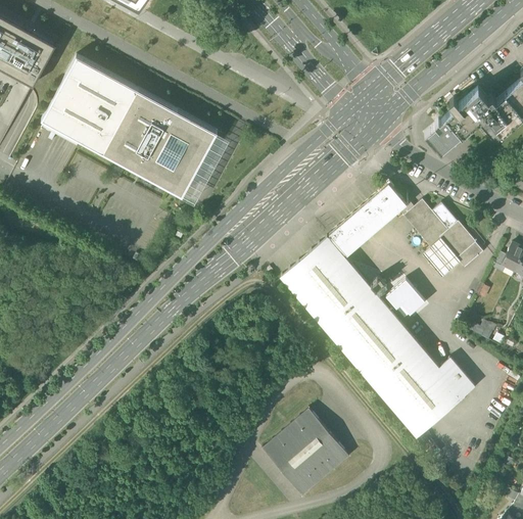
[(0,64),(35,84),(54,49),(0,18),(0,64)]
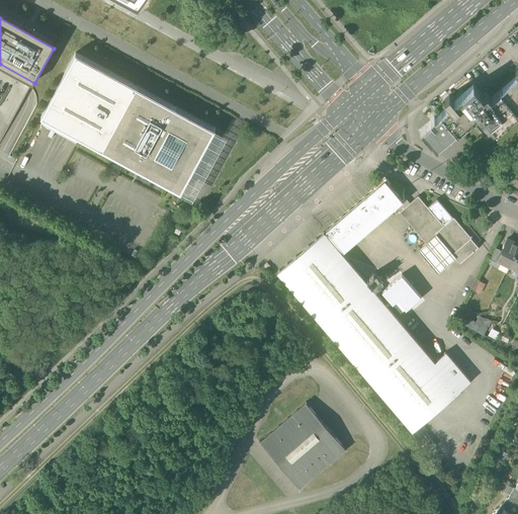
[(517,33),(514,30),(507,36),(509,39),(517,33)]
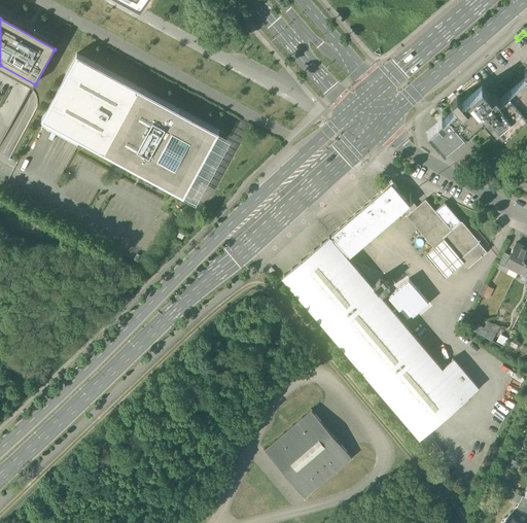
[(219,134),(77,57),(41,121),(183,199),(219,134)]
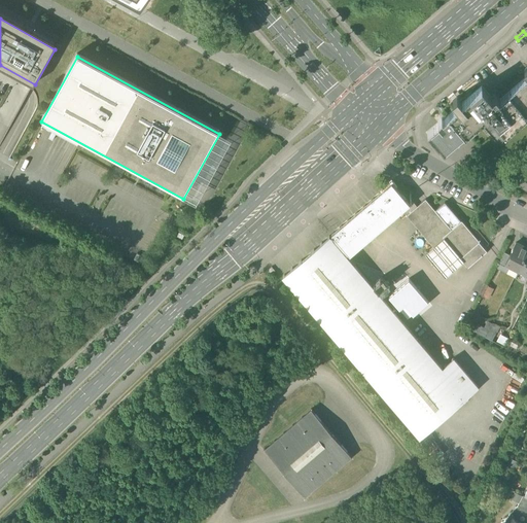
[(526,71),(524,74),(526,77),(526,80),(510,96),(526,114),(526,113),(526,71)]
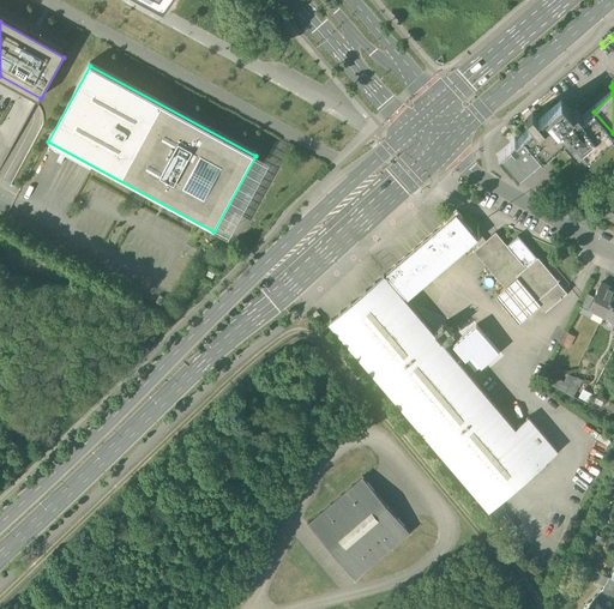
[(0,161),(5,164),(28,124),(38,106),(0,84),(0,161)]
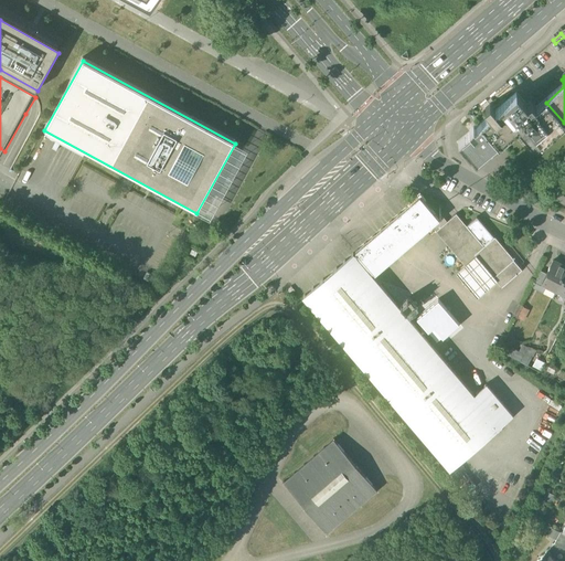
[(516,97),(496,115),(490,108),(486,113),(491,118),(481,127),(499,147),(524,126),(542,146),(564,125),(564,124),(564,123),(546,103),(536,112),(532,106),(528,109),(516,97)]
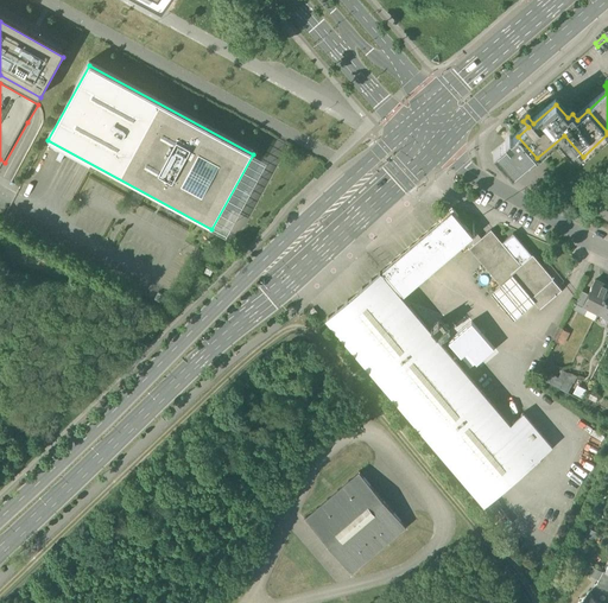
[(537,158),(518,137),(511,143),(510,141),(505,145),(506,146),(493,158),(506,173),(507,172),(513,179),(537,158)]
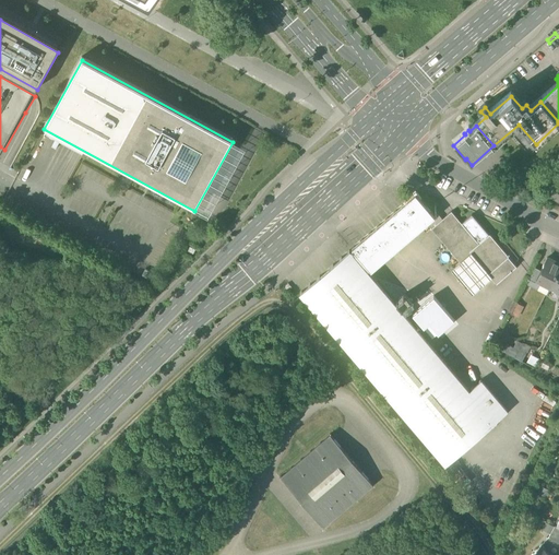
[(558,175),(558,174),(554,172),(548,182),(554,186),(558,175)]
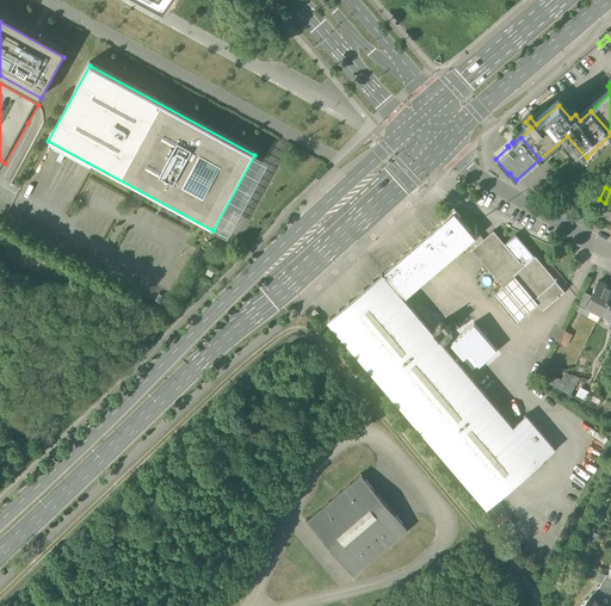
[(442,227),(384,276),(387,278),(406,301),(475,241),(458,222),(461,221),(454,212),(440,224),(442,227)]
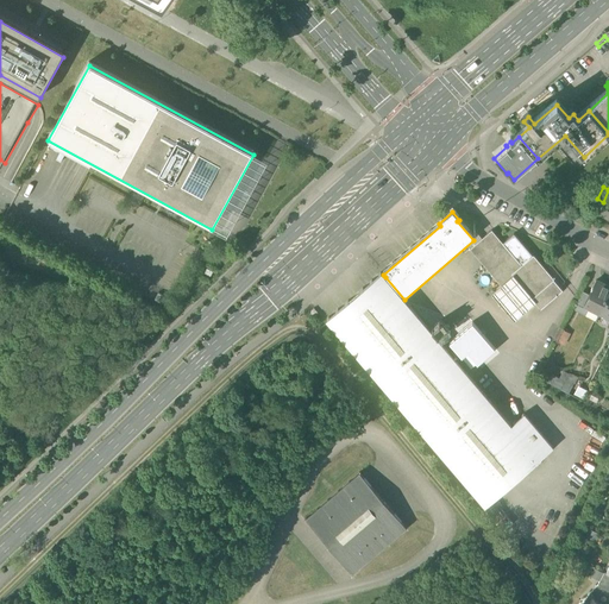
[(503,247),(491,234),(473,250),(490,270),(487,272),(502,291),(515,281),(512,278),(521,270),(503,247)]
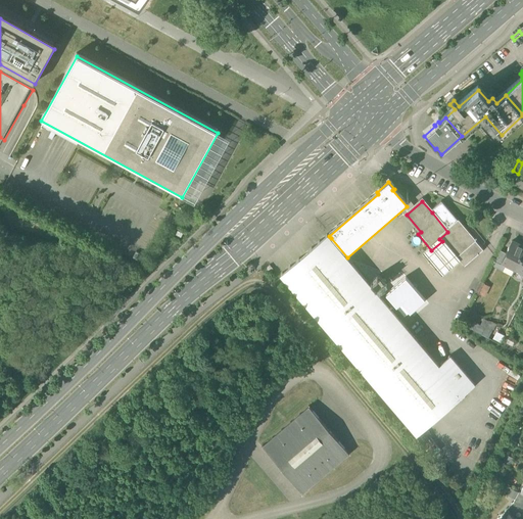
[(458,224),(441,204),(432,213),(447,232),(458,224)]
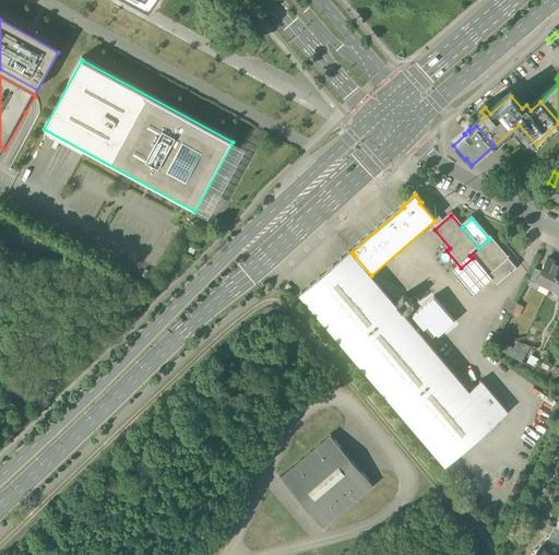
[(509,260),(489,238),(478,248),(470,256),(473,258),(488,278),(508,260),(509,260)]
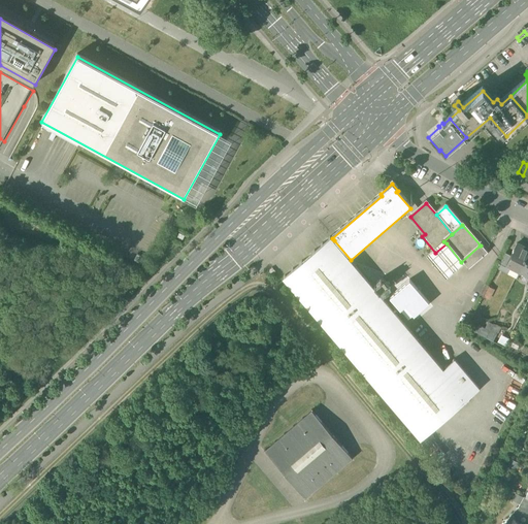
[(357,267),(351,260),(334,240),(332,242),(330,240),(283,281),(421,441),(479,391),(454,362),(444,370),(447,372),(444,374),(355,269),(357,267)]
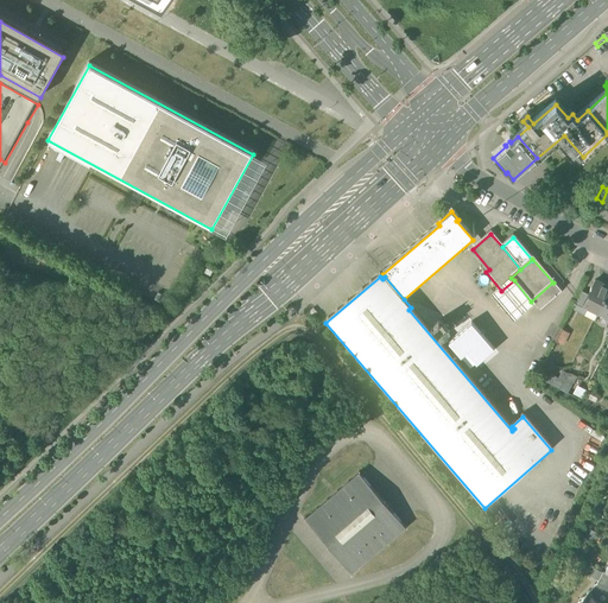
[(531,302),(539,312),(562,293),(552,283),(531,302)]
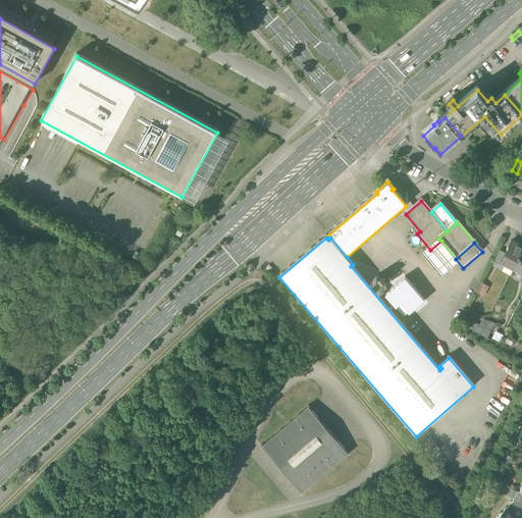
[(505,256),(501,264),(502,264),(514,271),(521,254),(521,249),(511,244),(505,256)]
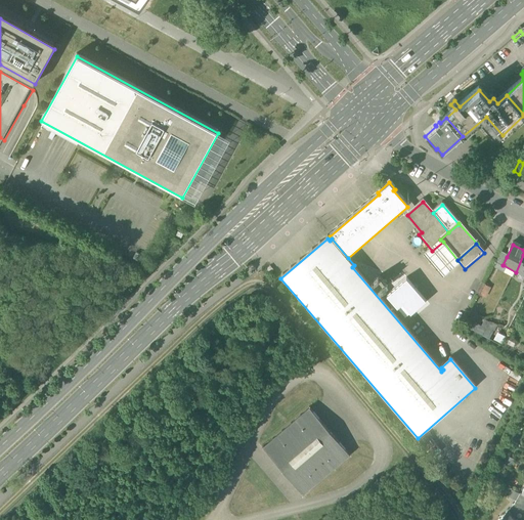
[(507,257),(501,254),(496,265),(503,268),(504,265),(503,265),(507,257)]
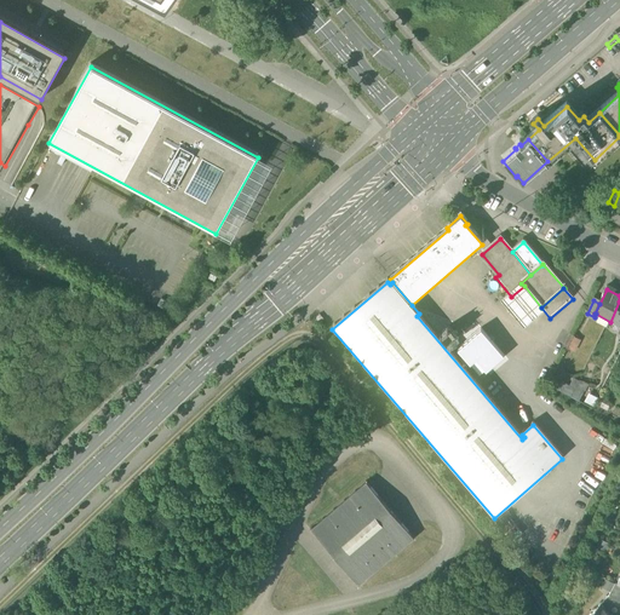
[(567,338),(562,350),(574,355),(579,343),(567,338)]
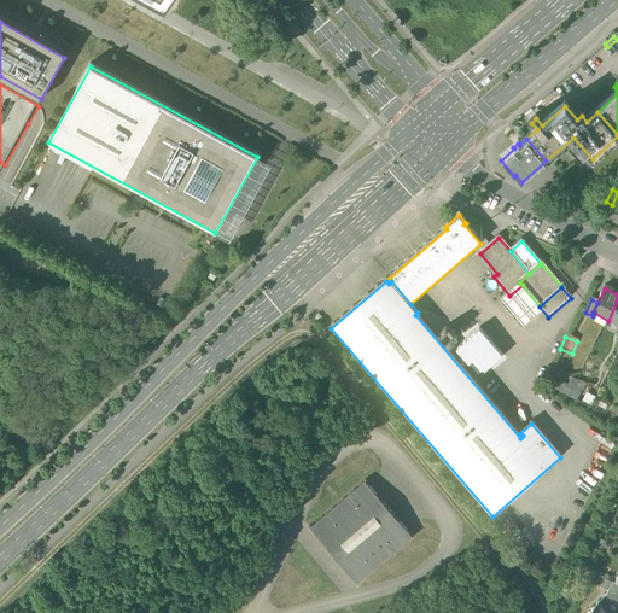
[(570,380),(567,386),(558,384),(554,393),(578,403),(586,386),(570,380)]
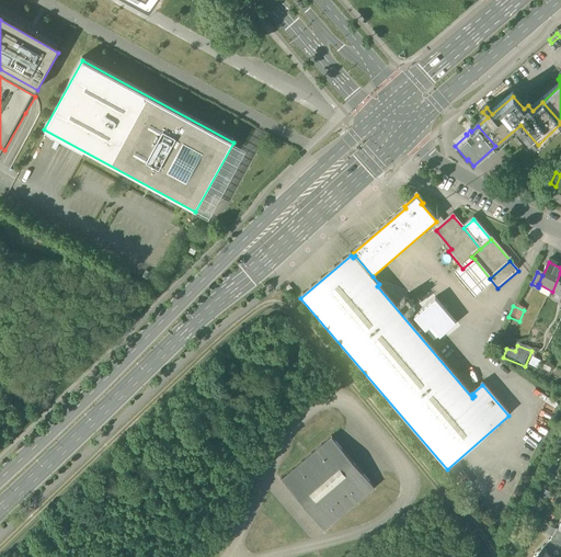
[(281,480),(325,533),(377,488),(332,436),(281,480)]
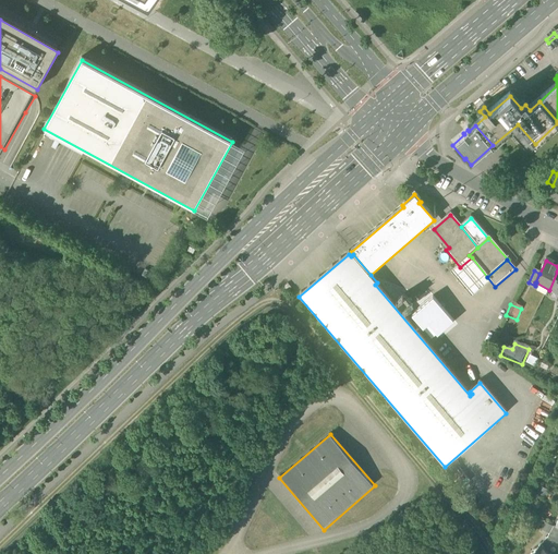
[(557,530),(556,530),(554,529),(548,541),(557,545),(557,530)]
